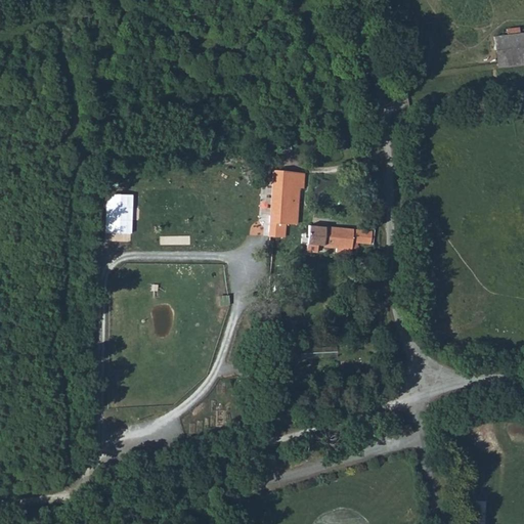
[(523,63),(523,31),(519,32),(507,34),(493,36),(497,68),(523,63)]
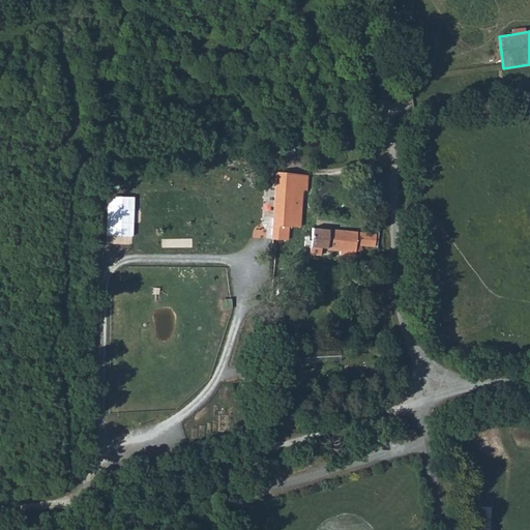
[(305,174),(275,172),(270,239),(283,240),(284,227),(299,228),(301,189),(304,189),(305,174)]
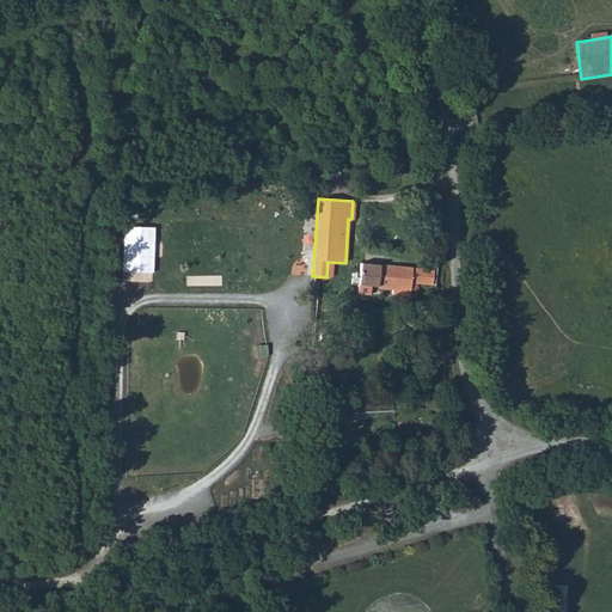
[(432,286),(433,270),(360,262),(357,294),(371,295),(371,287),(392,289),(391,295),(416,298),(417,283),(432,286)]
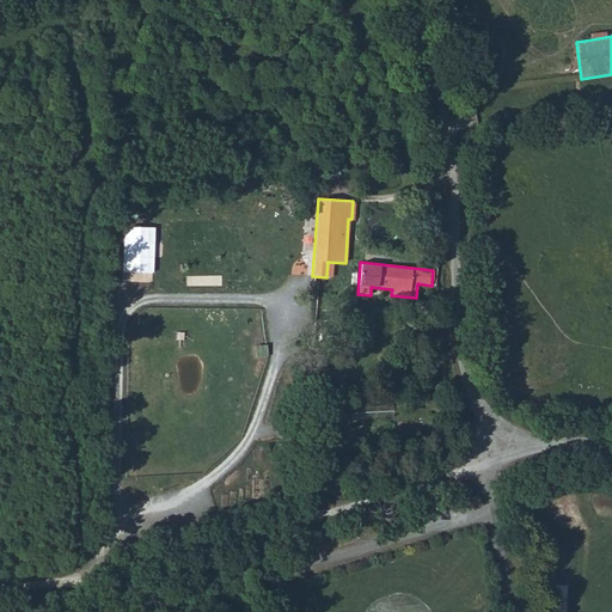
[(564,611),(568,582),(556,582),(552,611),(564,611)]
